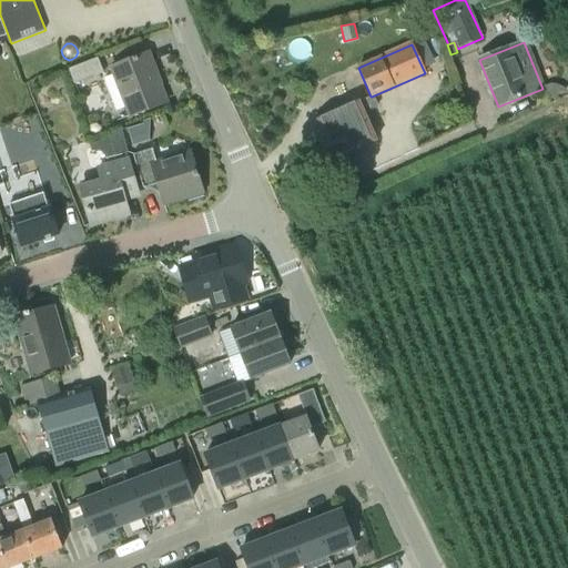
[(132,117),(170,102),(151,53),(113,68),(132,117)]
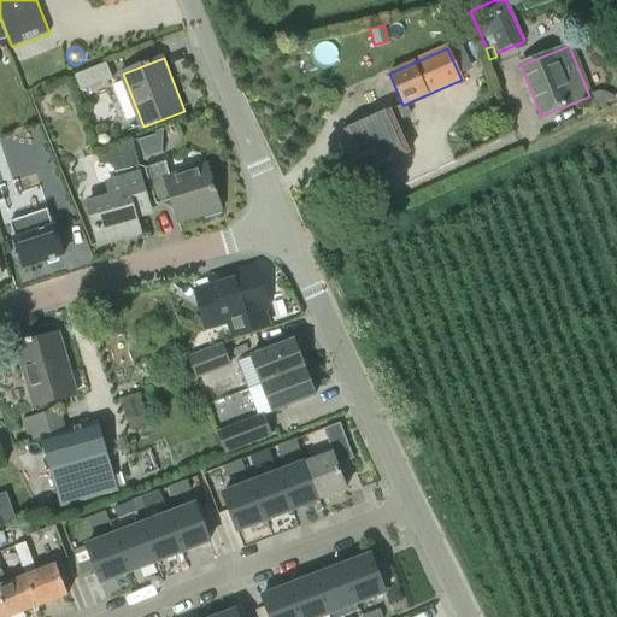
[(83,90),(115,78),(109,63),(77,75),(83,90)]
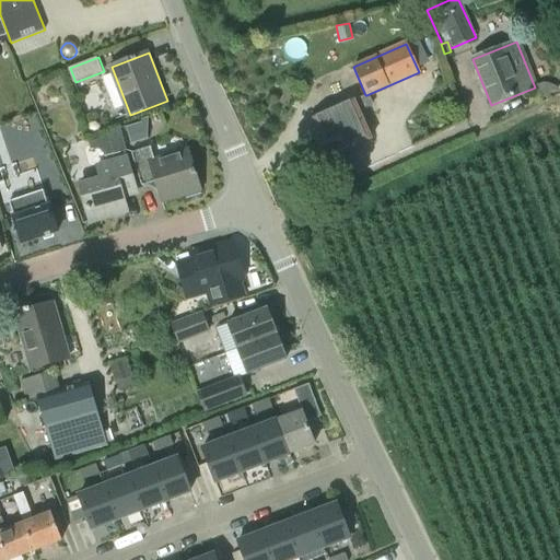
[(366,95),(365,95),(312,120),(319,138),(317,139),(318,141),(316,147),(321,155),(326,158),(327,160),(346,151),(349,159),(362,153),(359,144),(371,139),(358,111),(371,104),(366,95)]
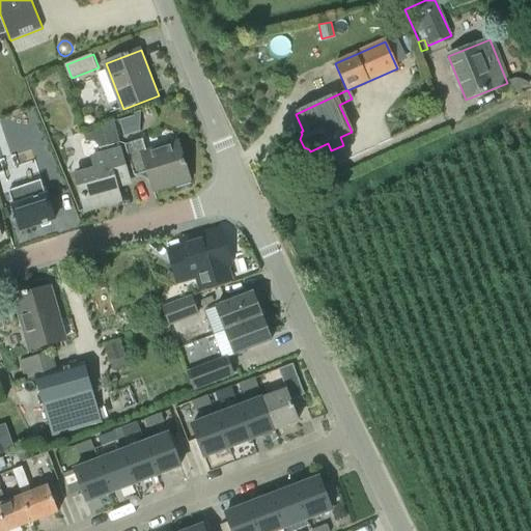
[(96,123),(96,116),(90,112),(83,116),(83,124),(90,128),(96,123)]
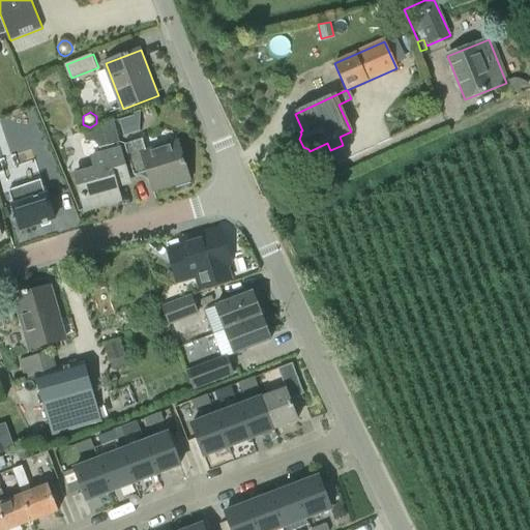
[(123,137),(139,133),(134,116),(119,121),(123,137)]
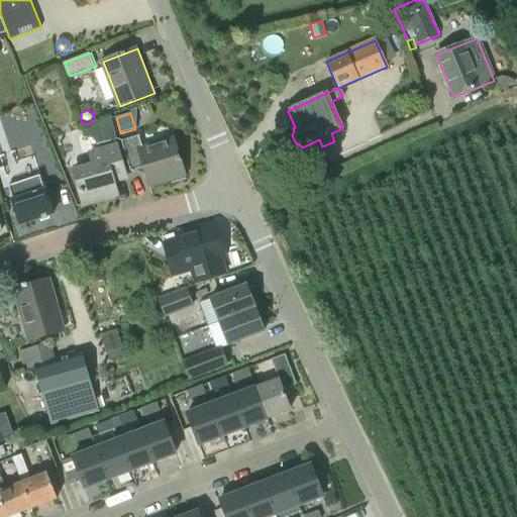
[(116,138),(111,117),(99,120),(100,125),(82,130),(83,136),(91,134),(94,137),(96,143),(116,138)]
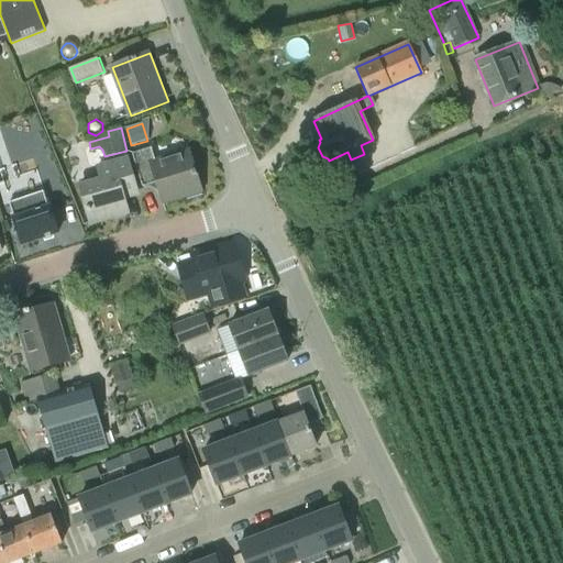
[(152,147),(133,153),(143,187),(156,183),(163,203),(185,197),(186,201),(202,196),(201,191),(202,191),(190,151),(156,161),(152,147)]
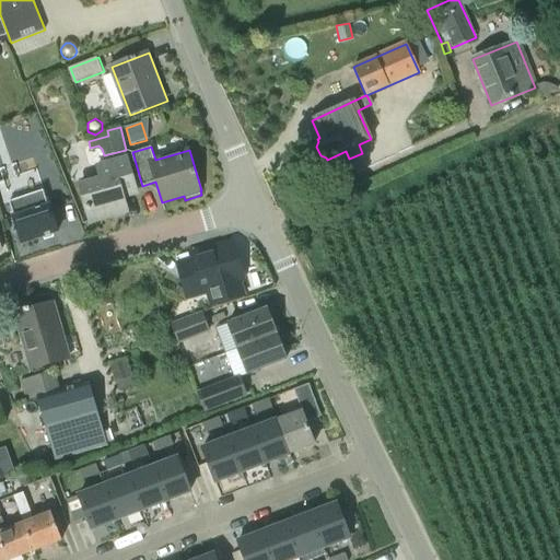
[(121,191),(136,188),(127,159),(97,167),(101,179),(80,186),(91,224),(128,213),(121,191)]
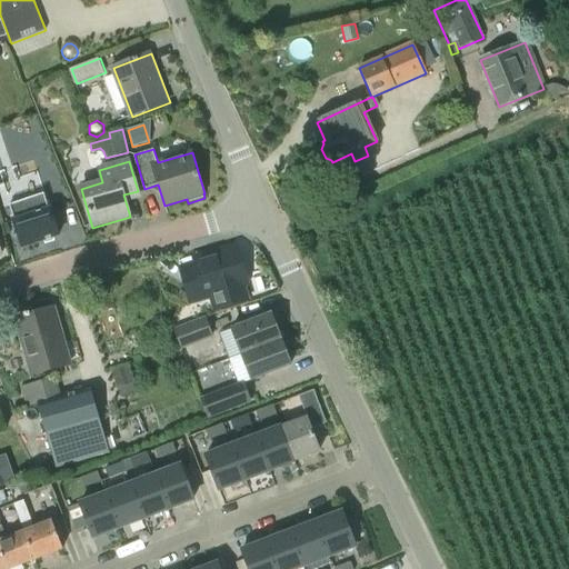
[(22,249),(59,238),(45,196),(9,208),(22,249)]
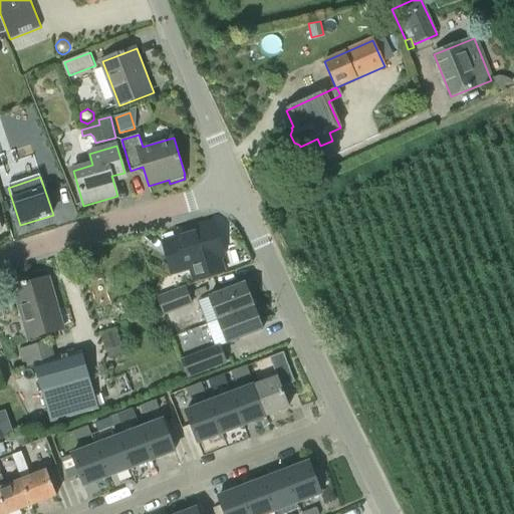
[(223,257),(215,226),(190,233),(187,231),(180,234),(179,236),(176,237),(177,239),(163,243),(167,256),(180,252),(185,268),(190,267),(194,281),(225,271),(221,258),(223,257)]
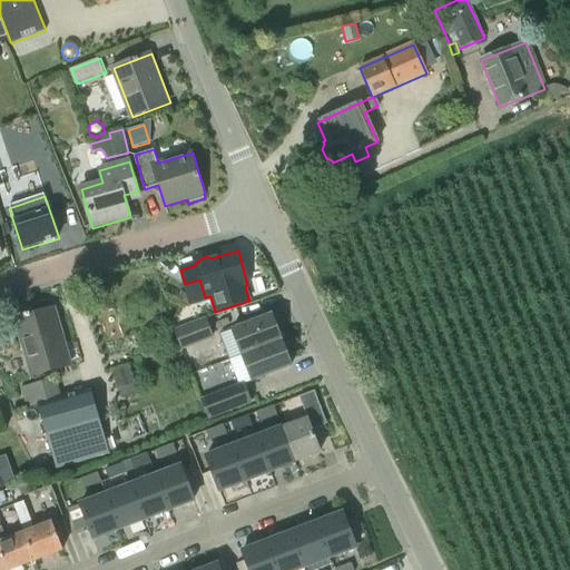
[(31,376),(70,365),(53,310),(31,316),(30,314),(25,315),(25,318),(16,321),(31,376)]
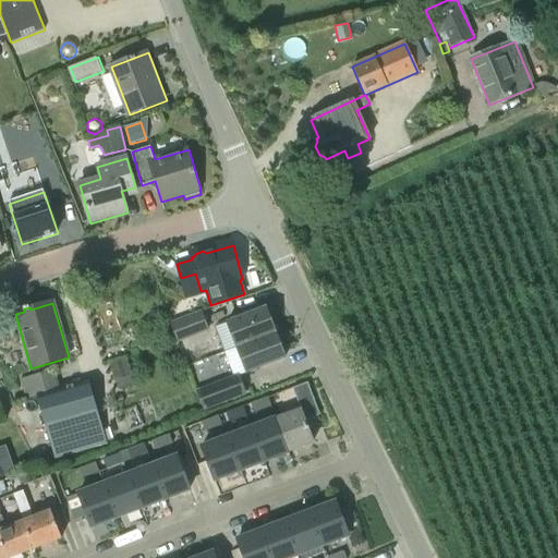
[(237,349),(267,338),(276,335),(266,310),(228,324),(237,349)]
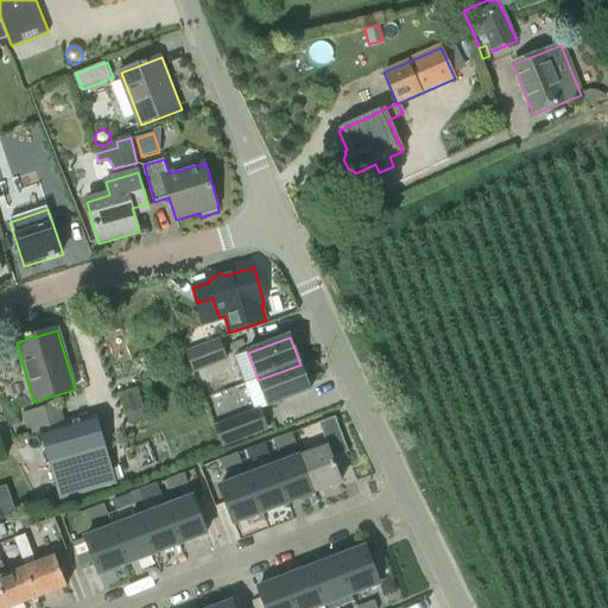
[(187,353),(195,373),(227,361),(220,341),(187,353)]
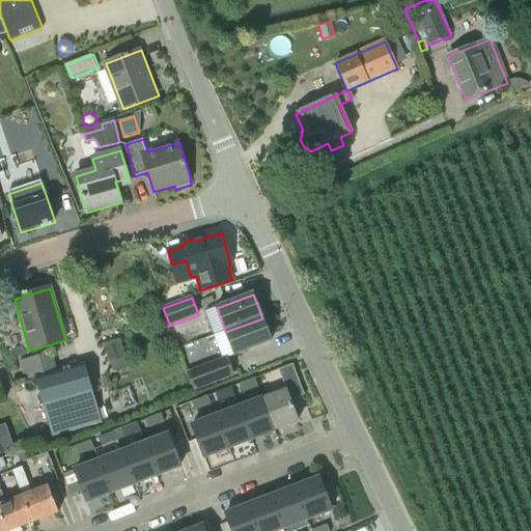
[(262,318),(254,322),(225,332),(234,356),(272,342),(262,318)]
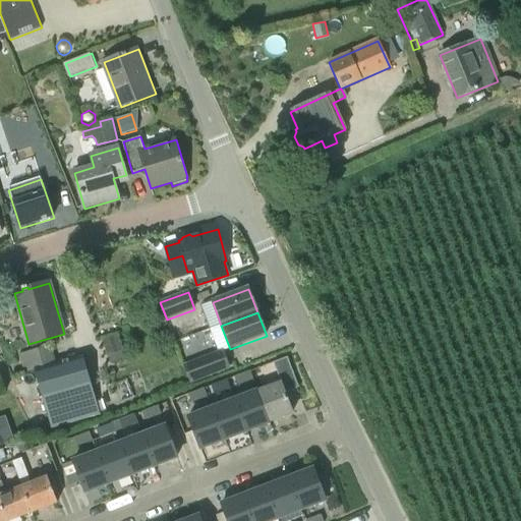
[(51,428),(100,415),(83,357),(55,365),(50,347),(19,355),(25,374),(35,371),(51,428)]
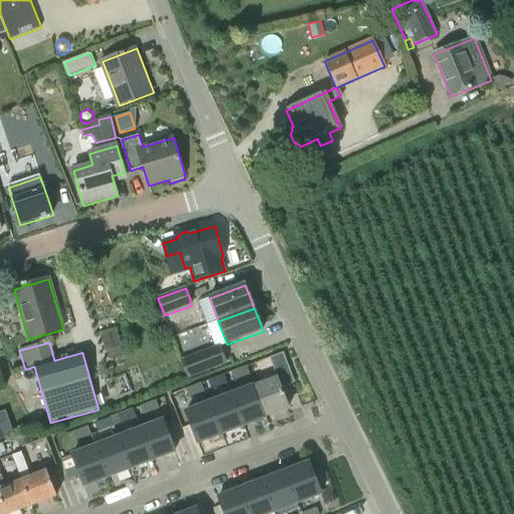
[(120,345),(105,349),(107,357),(122,353),(120,345)]
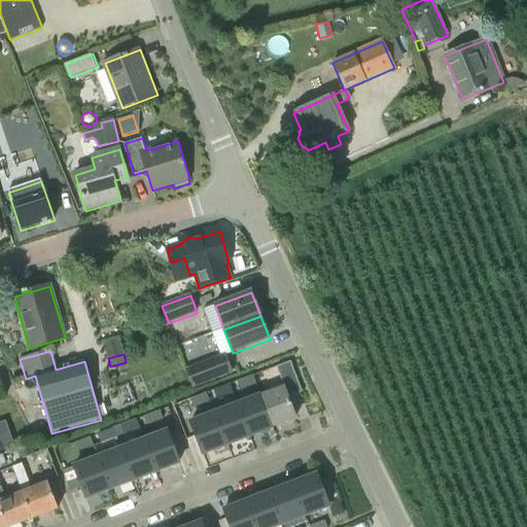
[(224,356),(186,371),(192,388),(232,373),(224,356)]
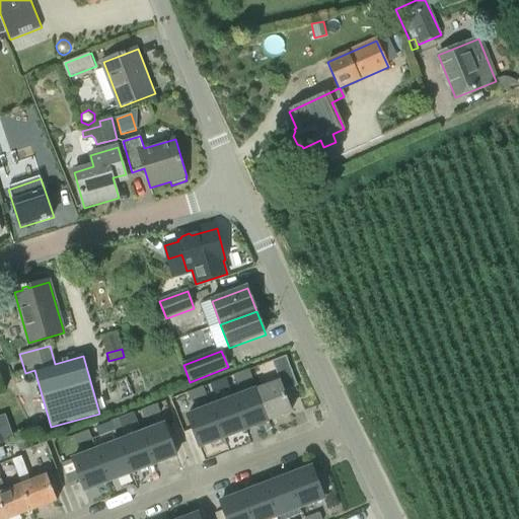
[(279,382),(255,391),(267,421),(290,413),(283,392),(296,387),(284,358),(272,363),(279,382)]
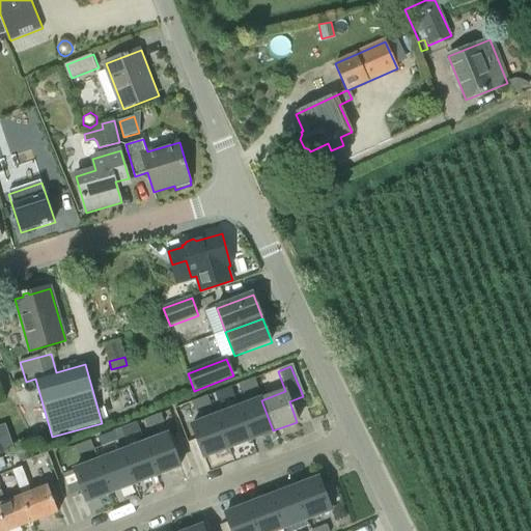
[(254,378),(238,385),(242,393),(258,387),(254,378)]
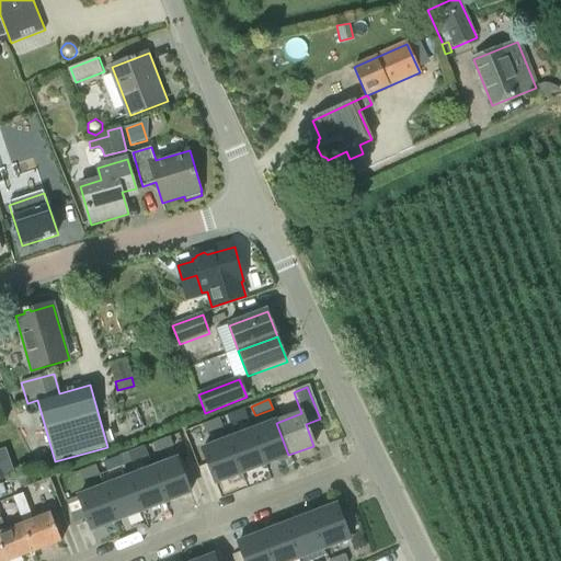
[(244,409),(227,415),(230,425),(248,419),(244,409)]
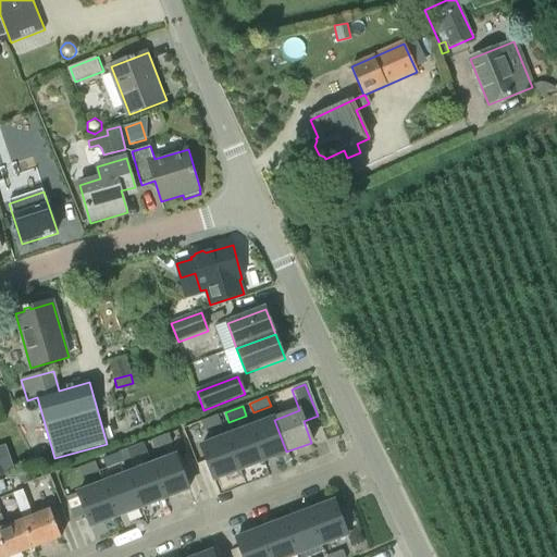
[(218,416),(200,422),(203,432),(221,425),(218,416)]
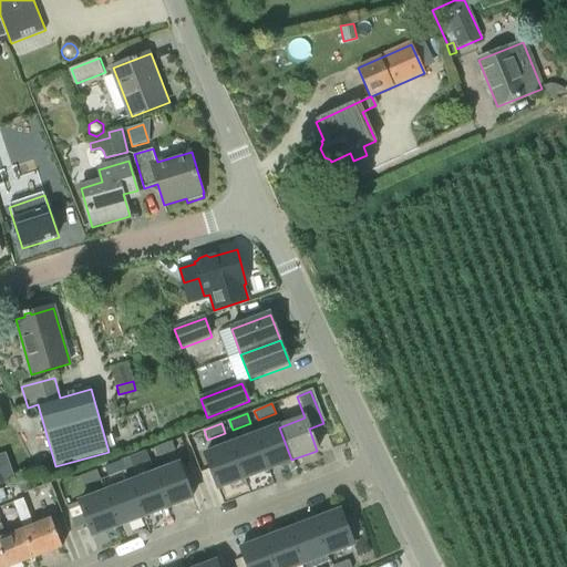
[(254,436),(267,470),(291,460),(279,428),(254,436)]
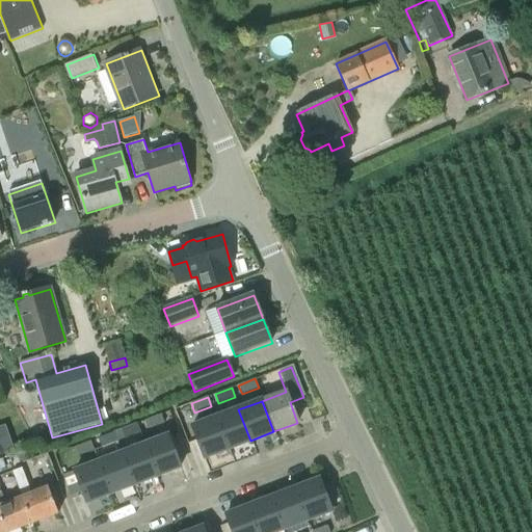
[(238,409),(215,419),(228,449),(250,441),(238,409)]
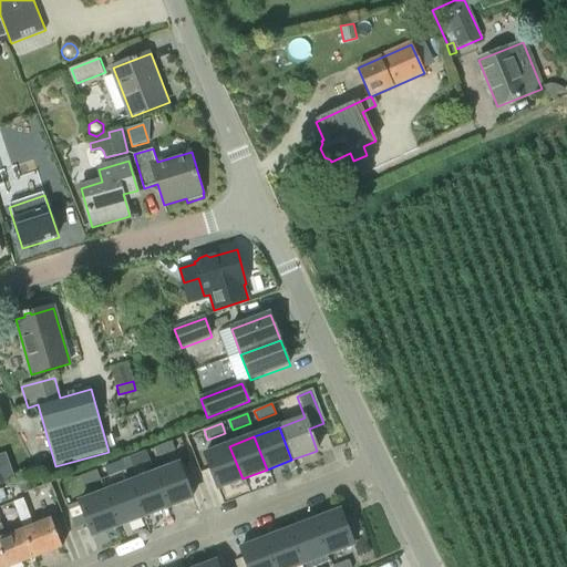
[(172,442),(154,449),(157,460),(175,452),(172,442)]
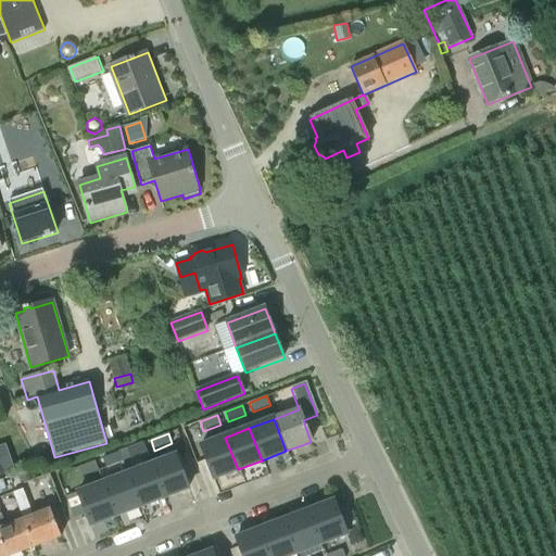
[(238,469),(225,438),(201,446),(213,479),(238,469)]
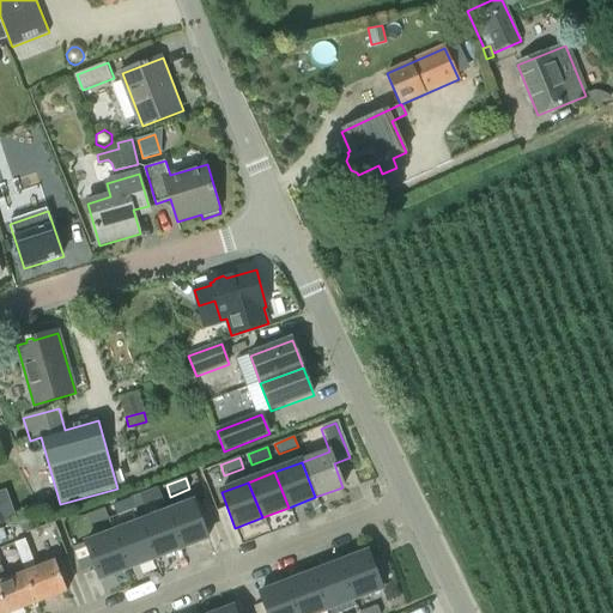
[(158,489),(139,496),(144,507),(163,499),(158,489)]
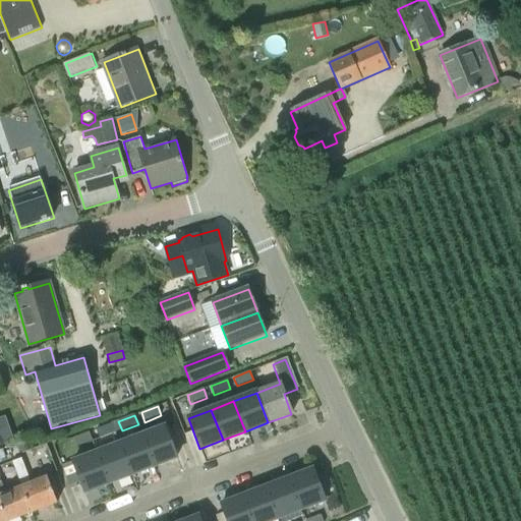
[(112,423),(96,429),(99,439),(115,432),(112,423)]
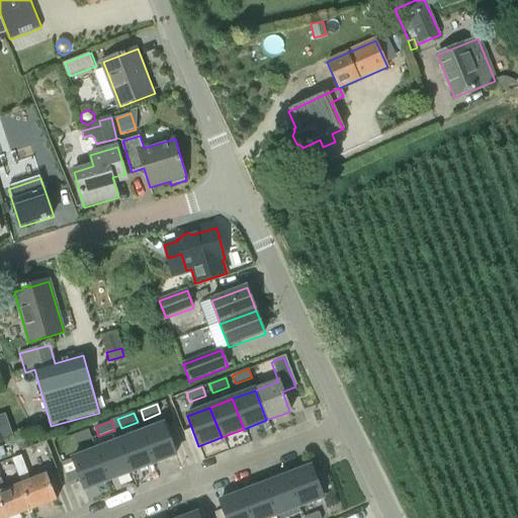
[(141,434),(152,464),(175,455),(164,425),(141,434)]
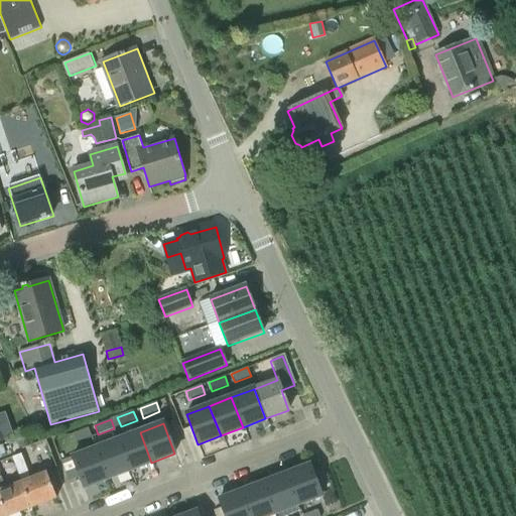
[(88,428),(72,434),(76,443),(92,437),(88,428)]
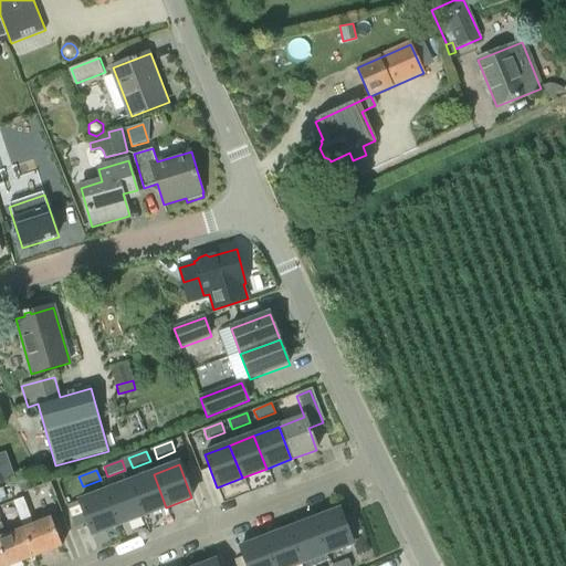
[(166,507),(154,474),(129,484),(142,516),(166,507)]
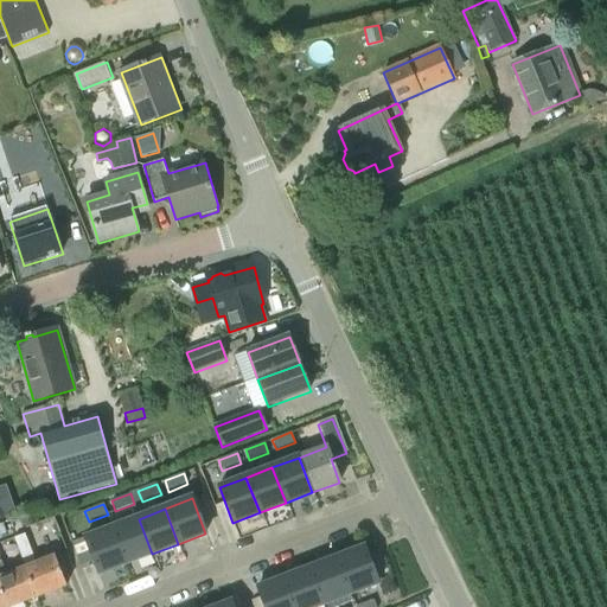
[(31,516),(24,518),(27,528),(34,525),(31,516)]
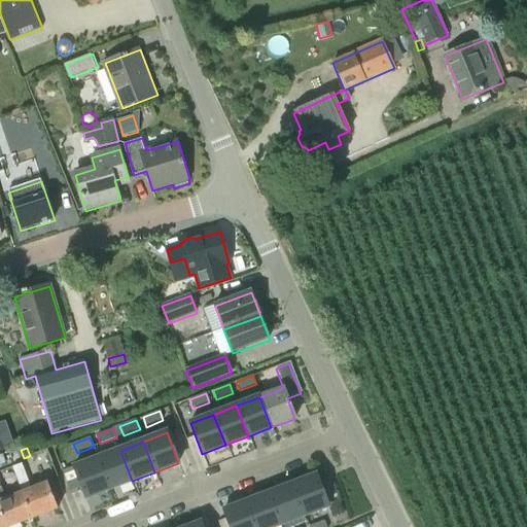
[(132,481),(120,451),(97,459),(109,490),(132,481)]
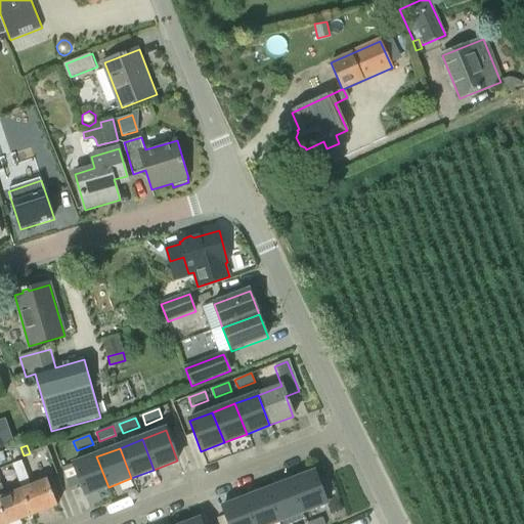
[(108,487),(96,456),(74,466),(81,485),(85,496),(108,487)]
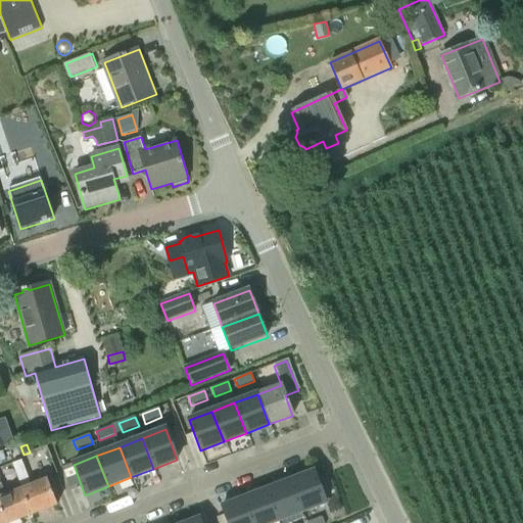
[(12,464),(17,477),(27,474),(21,461),(12,464)]
